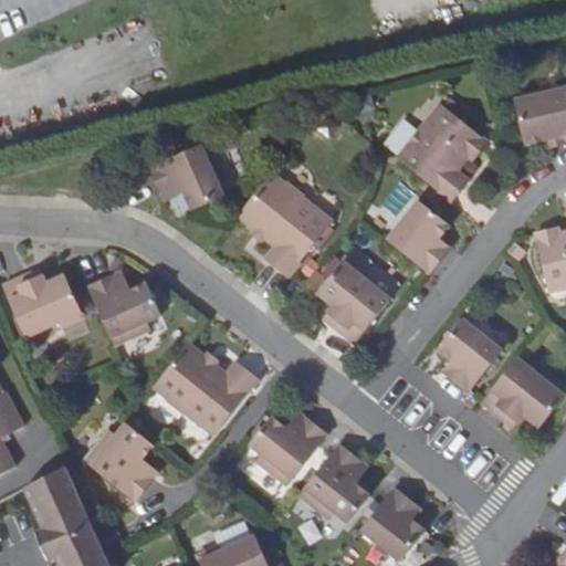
[(565,144),(565,87),(514,100),(525,144),(549,138),(562,135),(565,145),(565,144)]
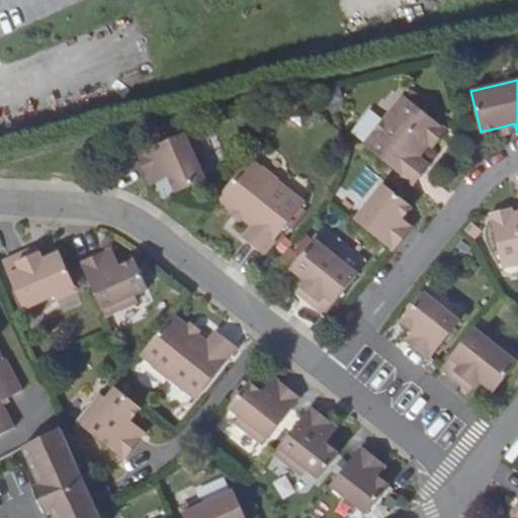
[(362,145),(412,184),(421,172),(412,164),(417,157),(426,145),(430,149),(444,132),(421,112),(426,105),(409,91),(403,98),(400,96),(362,145)]
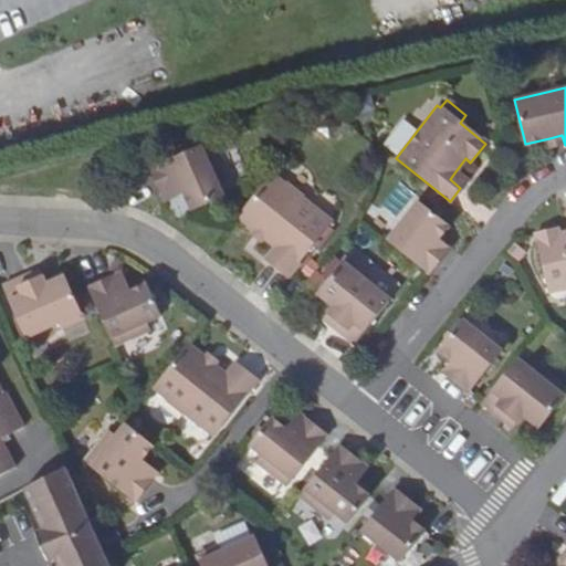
[(562,135),(549,138),(552,148),(565,145),(562,135)]
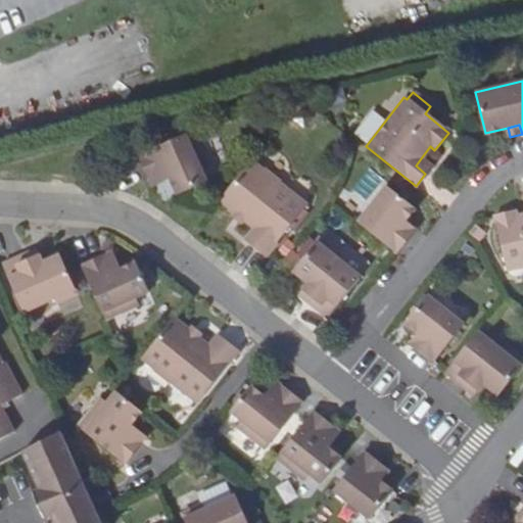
[(174,188),(209,173),(190,130),(145,149),(157,177),(167,173),(174,188)]
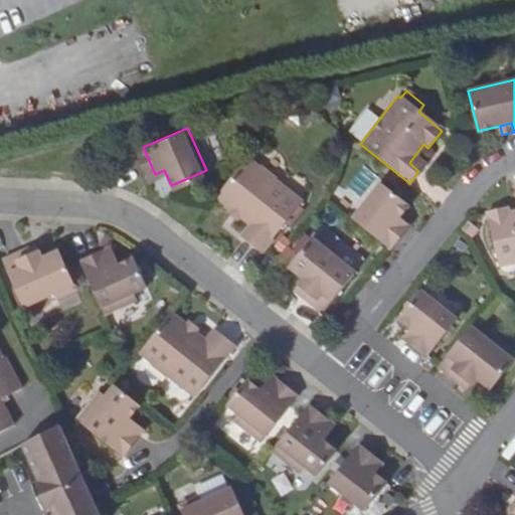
[(262,161),(250,152),(217,191),(231,203),(240,209),(250,218),(241,229),(263,246),(304,196),(278,174),(280,173),(263,159),(262,161)]
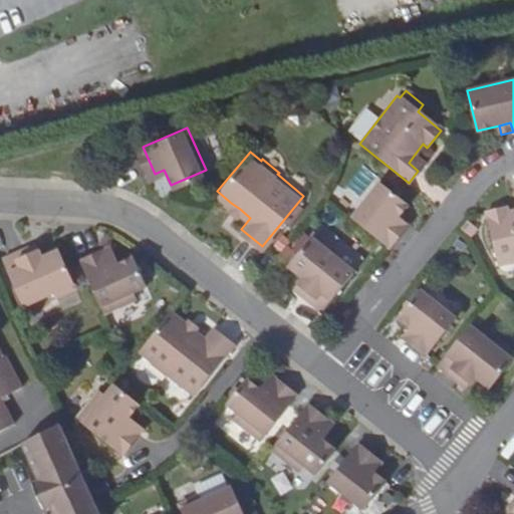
[(409,163),(418,171),(424,164),(414,156),(409,163)]
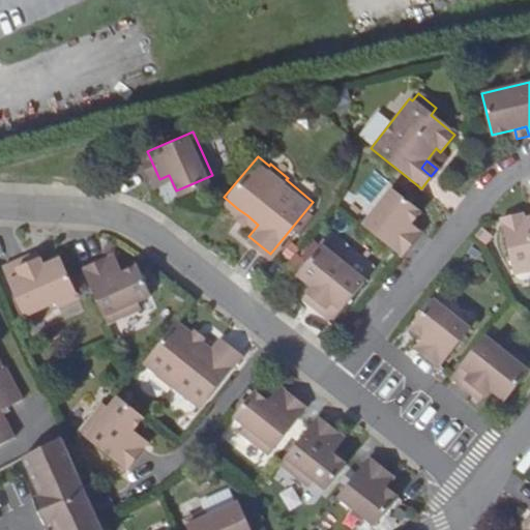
[(400,257),(410,244),(405,239),(413,229),(425,211),(392,183),(360,225),(400,257)]
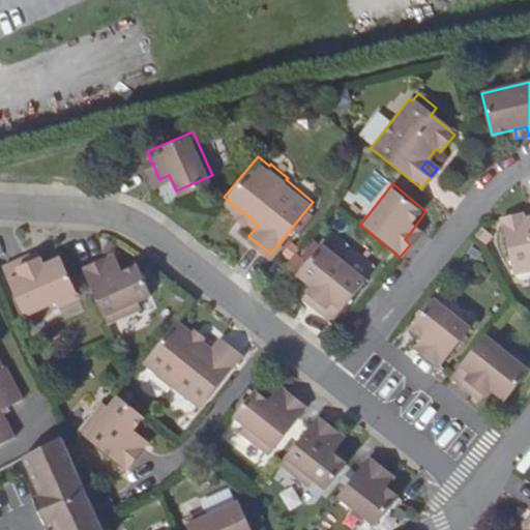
[(243,221),(247,215),(238,209),(234,213),(243,221)]
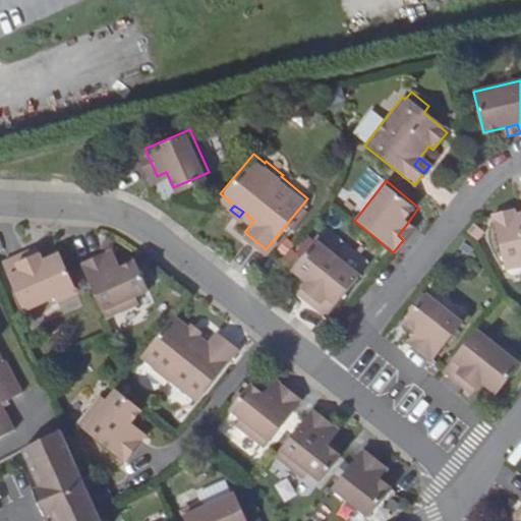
[(507,270),(520,266),(520,213),(516,215),(513,209),(493,215),(507,270)]
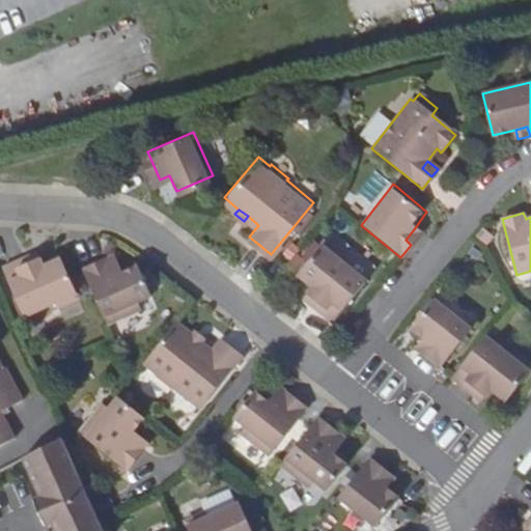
[(474,235),(485,244),(493,234),(481,226),(474,235)]
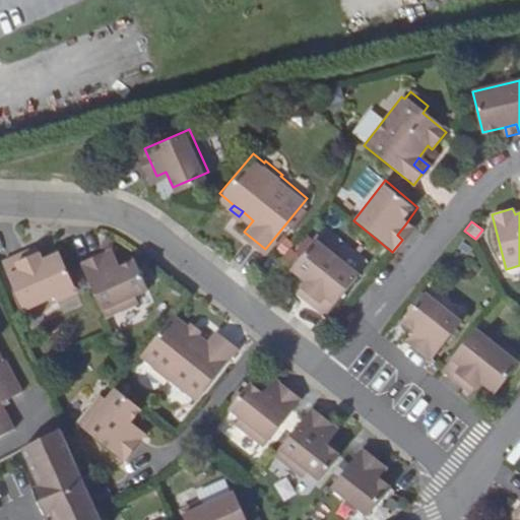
[(402,240),(410,229),(405,224),(397,235),(402,240)]
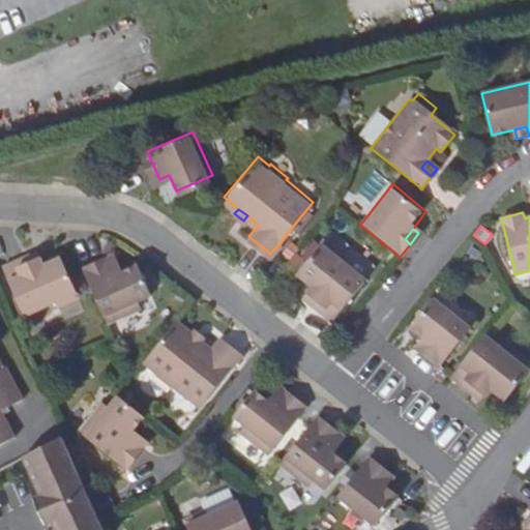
[(308,301),(304,307),(325,325),(360,284),(317,247),(291,278),(306,290),(301,296),(308,301)]
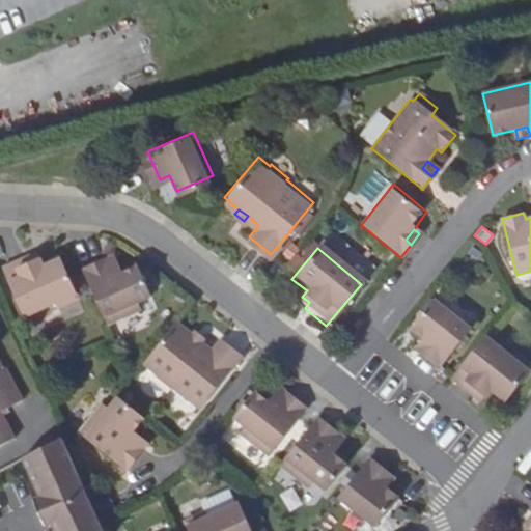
[(34,250),(27,253),(29,258),(37,255),(34,250)]
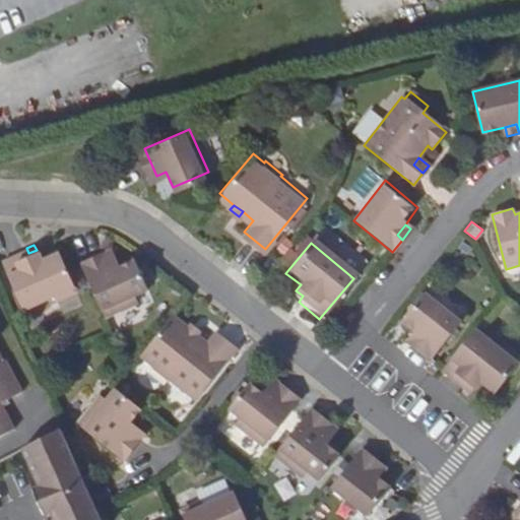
[(110,246),(104,249),(109,262),(116,259),(110,246)]
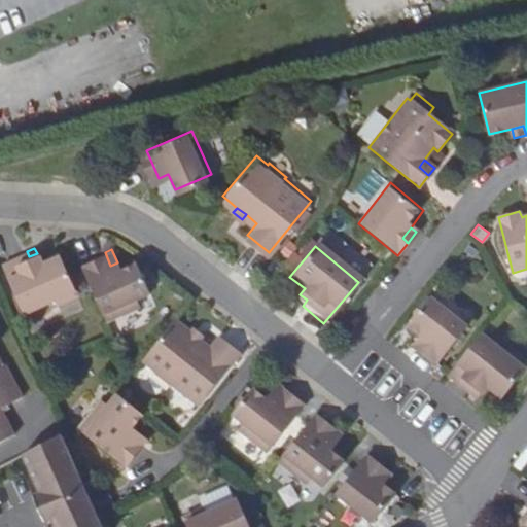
[(29,256),(27,251),(0,262),(22,310),(54,296),(56,302),(75,292),(58,253),(40,260),(37,253),(29,256)]
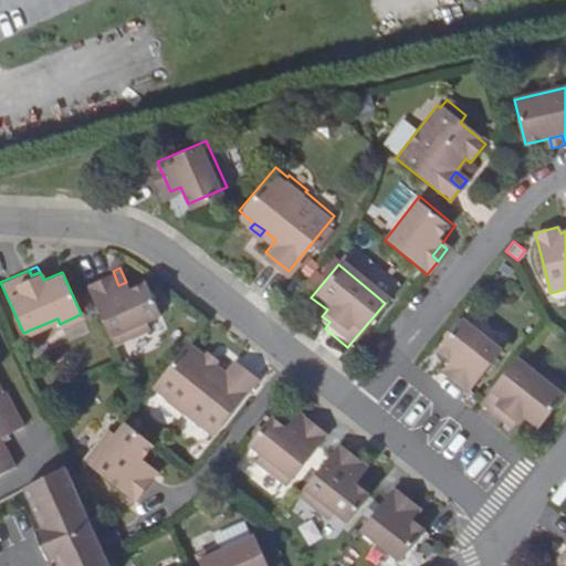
[(113,271),(85,282),(112,343),(148,326),(145,318),(159,311),(145,280),(127,286),(126,282),(118,285),(113,271)]
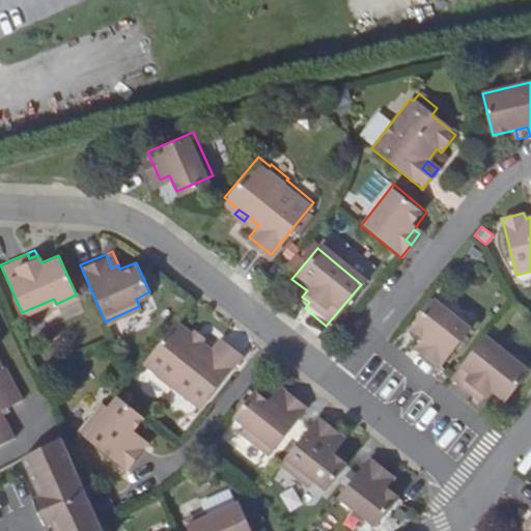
[(423,345),(419,351),(441,368),(472,332),(427,296),(404,322),(420,334),(415,340),(423,345)]
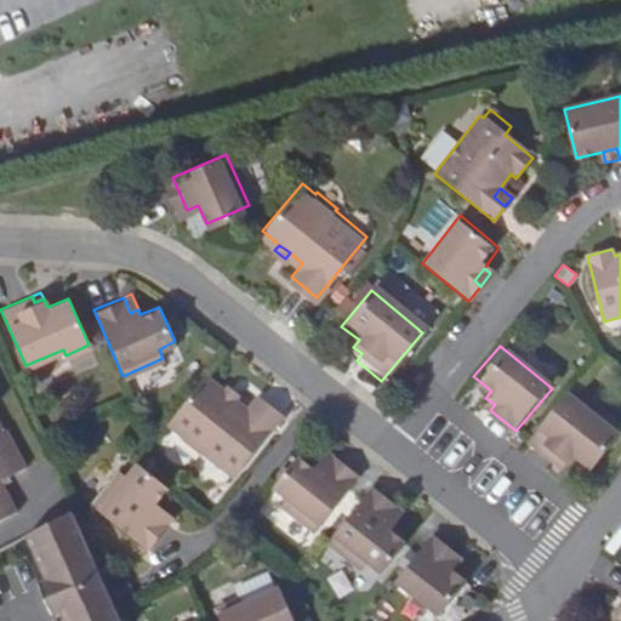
[(347,353),(357,360),(362,353),(353,347),(347,353)]
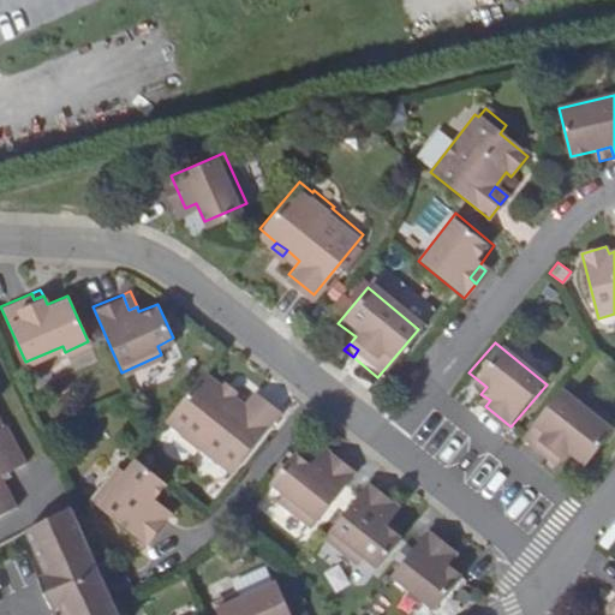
[(220,387),(201,371),(165,418),(178,430),(177,433),(196,447),(197,446),(230,471),(280,411),(254,390),(242,405),(231,395),(220,387)]
